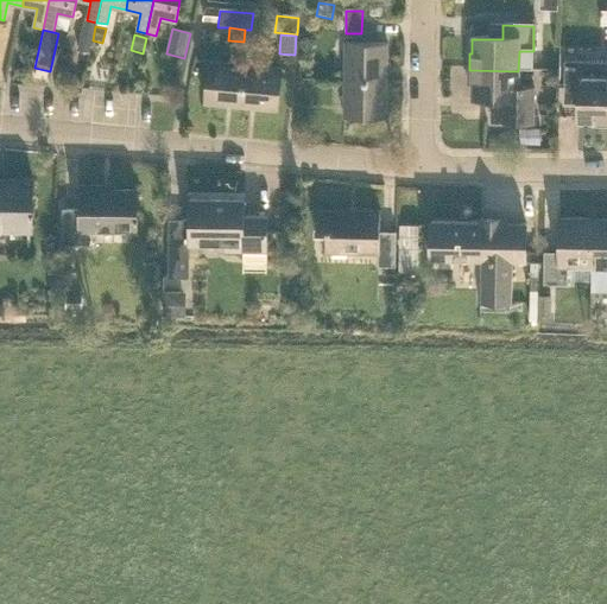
[(89,55),(93,40),(81,38),(77,52),(89,55)]
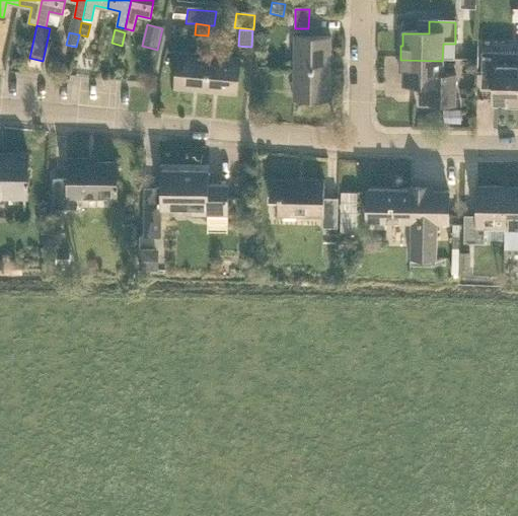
[(294,70),(329,70),(329,40),(294,39),(294,70)]
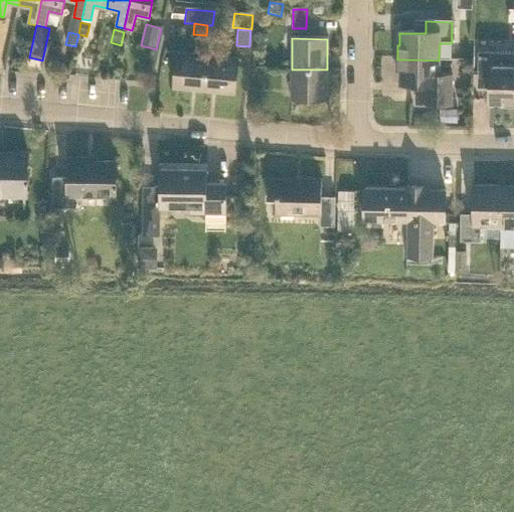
[(513,107),(513,65),(498,66),(499,54),(493,53),(493,45),(481,45),(481,53),(478,53),(478,79),(490,79),(489,106),(501,106),(501,108),(513,107)]
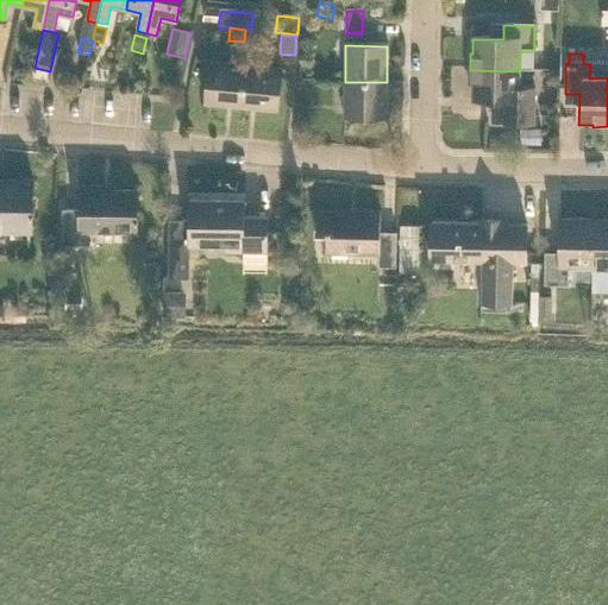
[(204,106),(242,109),(245,68),(208,64),(204,106)]
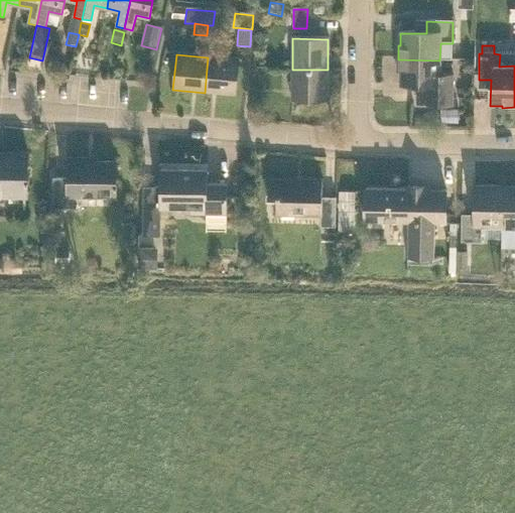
[(208,57),(205,93),(235,96),(239,60),(208,57)]
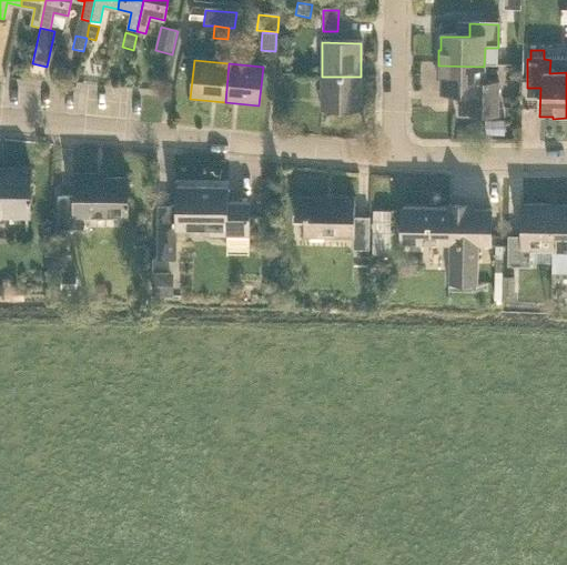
[(484,86),(484,67),(438,66),(438,81),(441,81),(441,94),(468,96),(468,118),(496,118),(497,86),(484,86)]
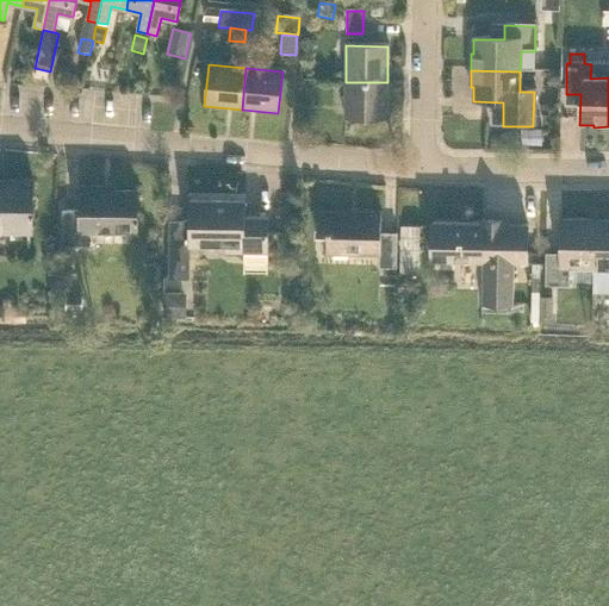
[(386,120),(387,82),(346,82),(345,119),(386,120)]
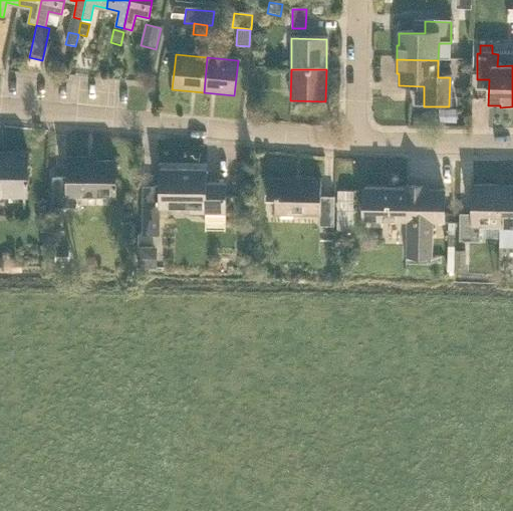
[(0,197),(27,198),(27,155),(0,154),(0,197)]
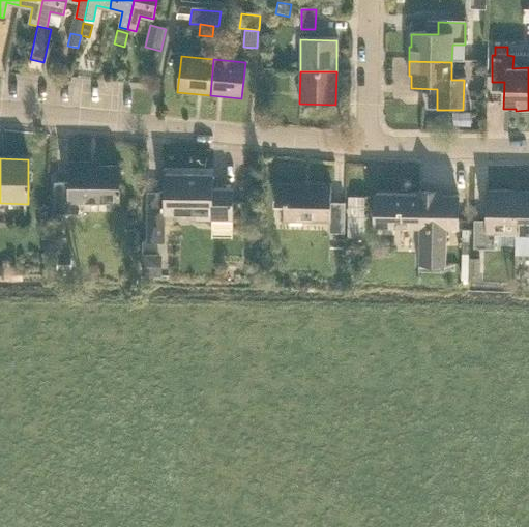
[(55,185),(54,214),(78,214),(78,203),(118,204),(119,169),(87,169),(87,165),(69,165),(69,185),(55,185)]
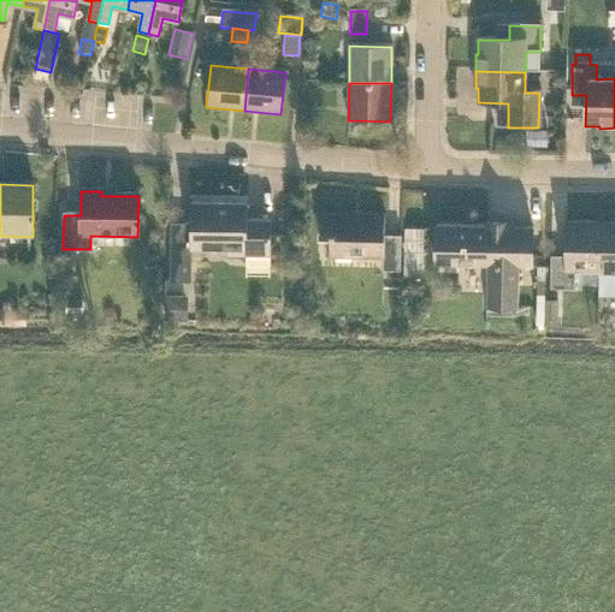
[(190,284),(190,274),(191,250),(228,250),(228,256),(270,257),(271,223),(247,221),(247,206),(191,205),(191,238),(171,237),(171,283),(182,284),(190,284)]
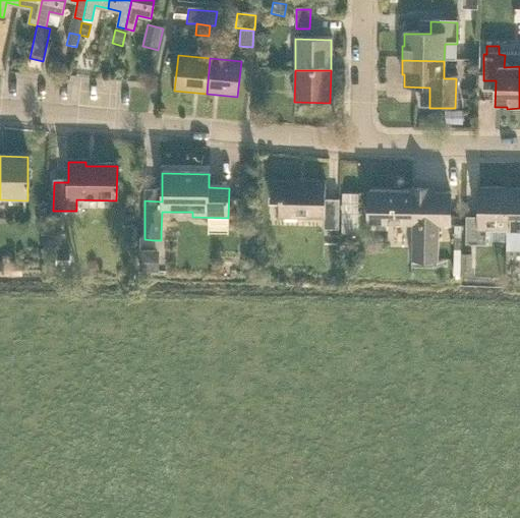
[(324,220),(324,231),(338,231),(339,202),(325,200),(325,184),(271,183),(271,202),(279,203),(278,220),(324,220)]
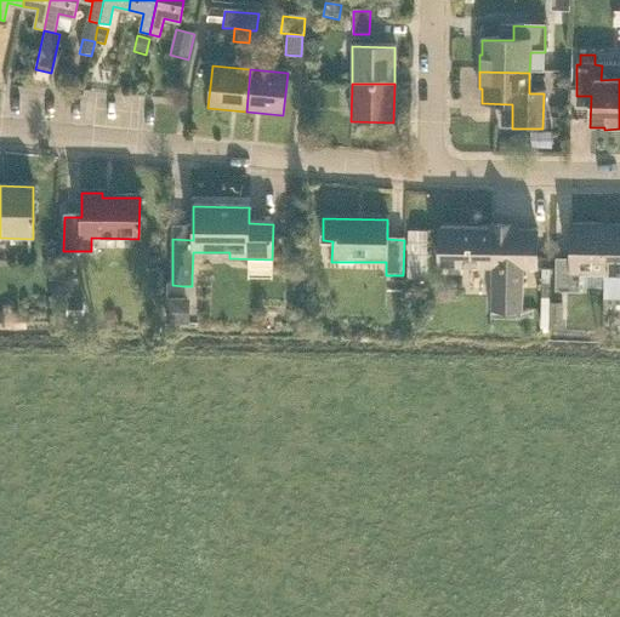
[(603,275),(604,227),(570,226),(570,261),(556,261),(555,293),(579,293),(580,275),(603,275)]
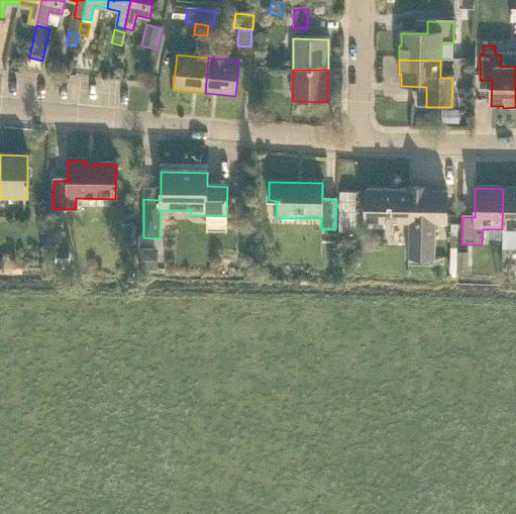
[(515,188),(503,189),(502,229),(502,251),(515,250),(515,188)]
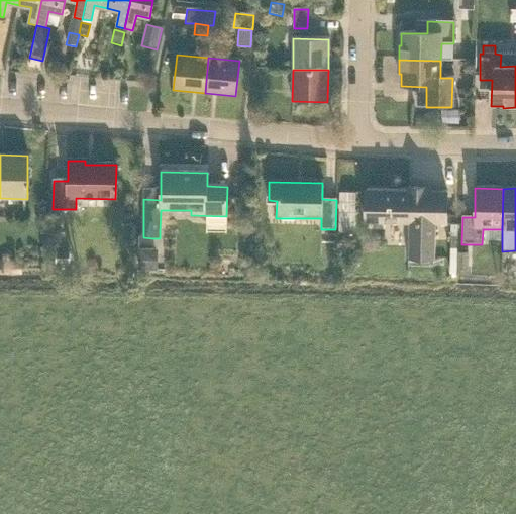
[(445,225),(446,193),(366,191),(365,224),(409,225),(408,260),(434,261),(435,225),(445,225)]
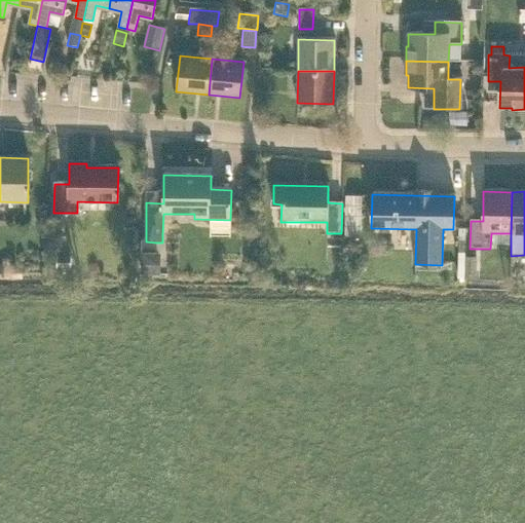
[(345,202),(346,222),(355,222),(354,202),(345,202)]
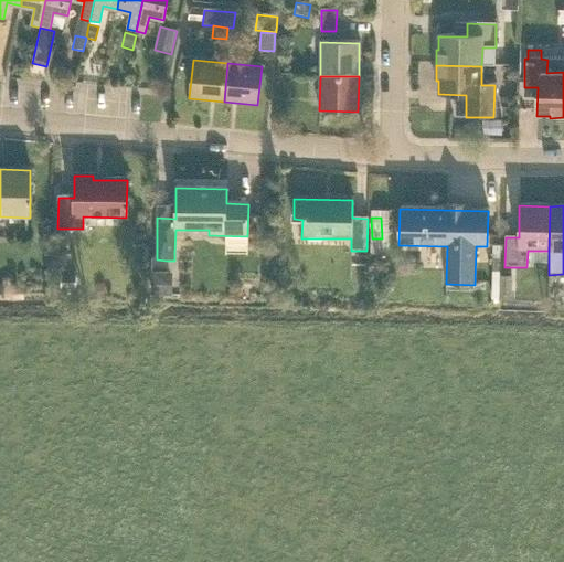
[(151,274),(151,297),(171,297),(171,274),(151,274)]
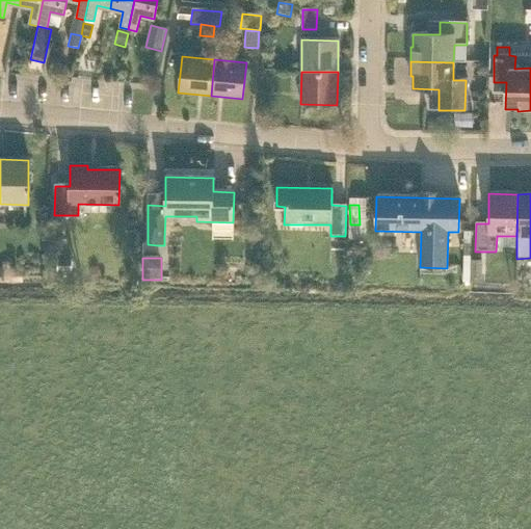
[(57,260),(56,271),(70,272),(71,261),(57,260)]
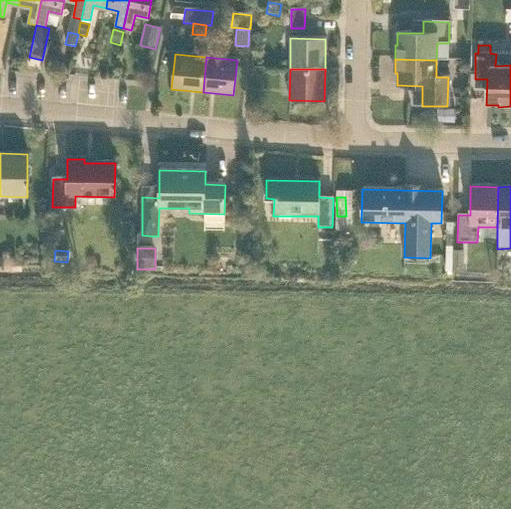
[(453,251),(452,267),(463,267),(463,251),(453,251)]
